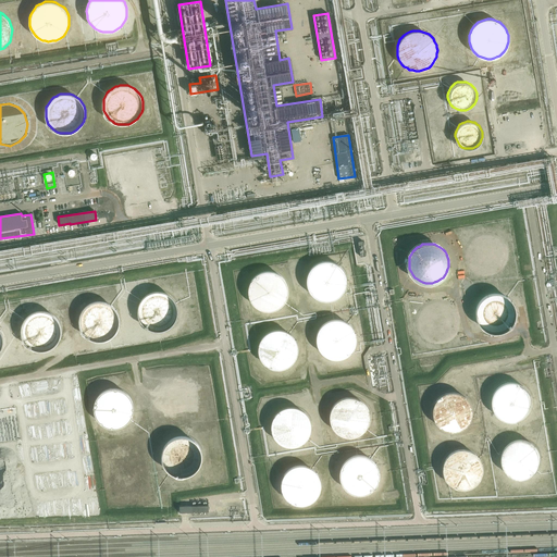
[(346,283),(346,280),(346,276),(346,274),(345,271),(343,269),(341,265),(338,264),(336,262),(333,261),(331,260),(327,260),(324,260),(321,261),(319,261),(316,263),(313,264),(311,268),(310,270),(308,272),(307,275),(307,279),(307,281),(307,284),(308,287),(310,289),(311,293),(313,295),(316,296),(319,298),(321,299),(324,299),(327,299),(331,299),(333,298),(336,297),(338,296),(341,294),(343,292),(345,288),(346,286),(346,283)]
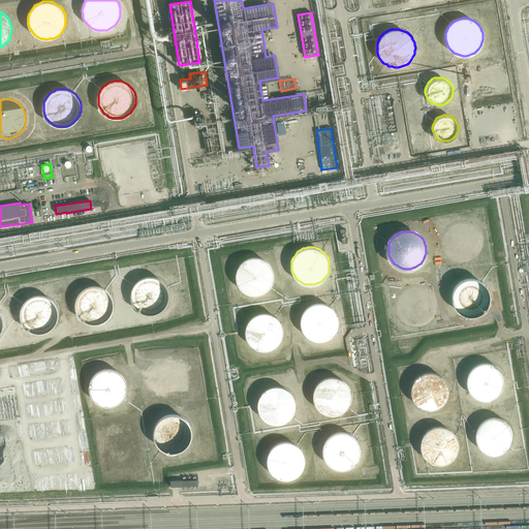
[(274,278),(274,275),(274,272),(273,270),(272,267),(271,263),(269,261),(266,259),(263,258),(260,257),(258,256),(255,256),(252,256),(249,257),(246,258),(244,259),(242,261),(240,263),(238,267),(237,270),(236,272),(236,275),(236,278),(237,281),(238,284),(240,286),(242,288),(244,290),(246,292),(249,293),(252,293),(255,294),(258,293),(260,293),(263,292),(266,290),(269,288),(271,286),(272,284),(273,281),(274,278)]
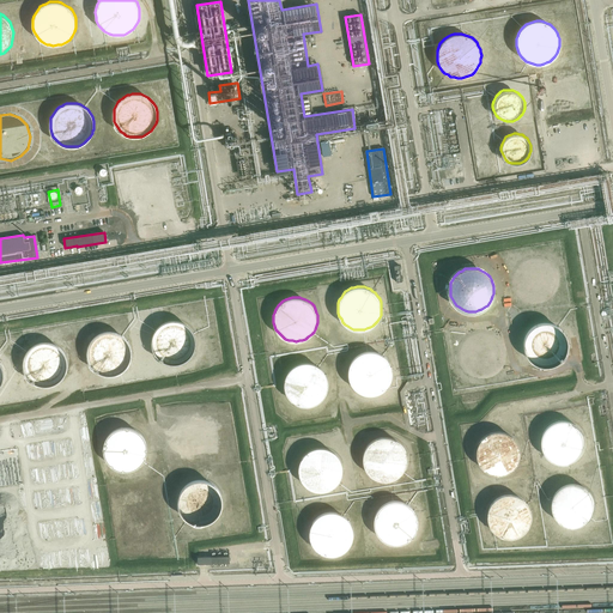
[(195,345),(195,341),(195,338),(195,335),(193,332),(192,328),(189,326),(187,323),(183,322),(180,321),(176,320),(174,320),(170,321),(167,321),(163,323),(161,325),(158,327),(156,331),(153,333),(153,337),(152,340),(152,344),(153,347),(153,350),(156,353),(158,356),(161,358),(163,360),(167,362),(170,363),(173,364),(176,363),(180,363),(183,362),(187,359),(189,357),(192,354),(193,352),(195,349),(195,345)]
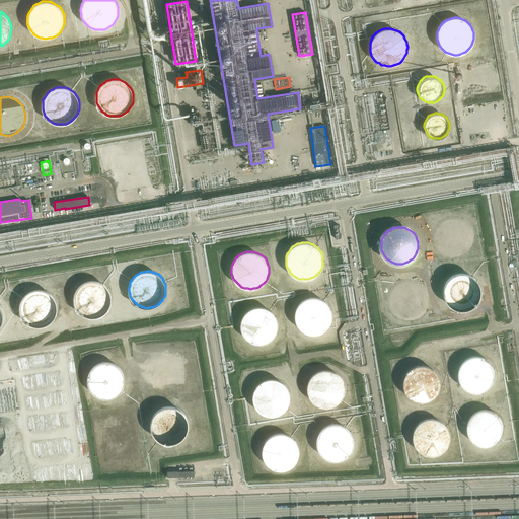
[(480,294),(480,292),(480,289),(479,286),(478,283),(477,281),(475,279),(473,277),(470,276),(468,274),(465,274),(462,274),(459,274),(457,274),(454,276),(451,277),(449,279),(448,281),(446,283),(445,286),(444,289),(444,292),(444,294),(445,297),(446,300),(448,302),(449,304),(452,306),(454,308),(457,309),(459,309),(462,310),(465,309),(468,309),(470,308),(473,306),(475,304),(477,302),(478,300),(479,297),(480,294)]
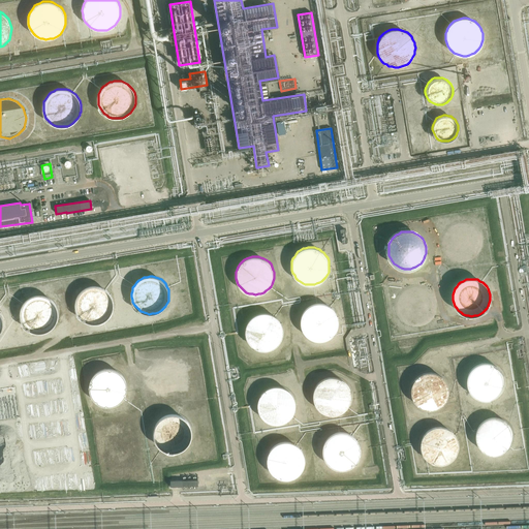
[(113,307),(114,304),(113,301),(113,298),(111,294),(110,292),(107,289),(104,288),(102,286),(99,285),(96,285),(93,285),(90,285),(87,286),(84,288),(82,289),(80,292),(78,294),(76,298),(75,301),(75,304),(75,307),(76,310),(78,313),(80,315),(82,317),(84,319),(87,321),(90,322),(93,322),(96,322),(99,322),(102,321),(104,319),(107,317),(110,315),(111,313),(113,310),(113,307)]
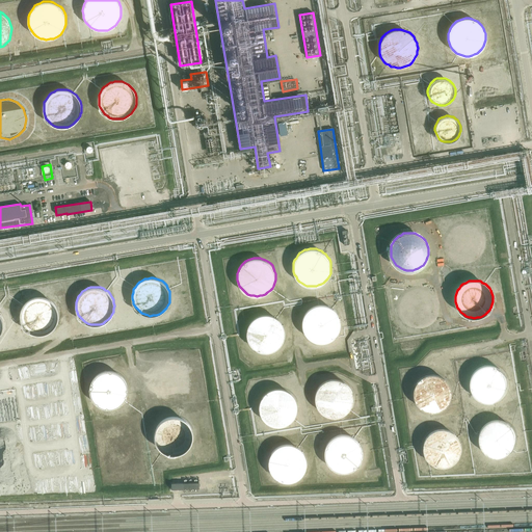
[(58,318),(58,315),(58,312),(57,309),(56,307),(55,303),(53,301),(51,299),(48,298),(45,297),(43,296),(40,296),(36,296),(33,297),(30,298),(28,299),(26,301),(24,303),(22,307),(21,309),(21,312),(20,315),(21,318),(21,321),(22,323),(24,326),(26,328),(28,330),(30,331),(33,333),(36,334),(40,334),(43,334),(45,333),(48,331),(51,330),(53,328),(55,326),(56,323),(57,321),(58,318)]
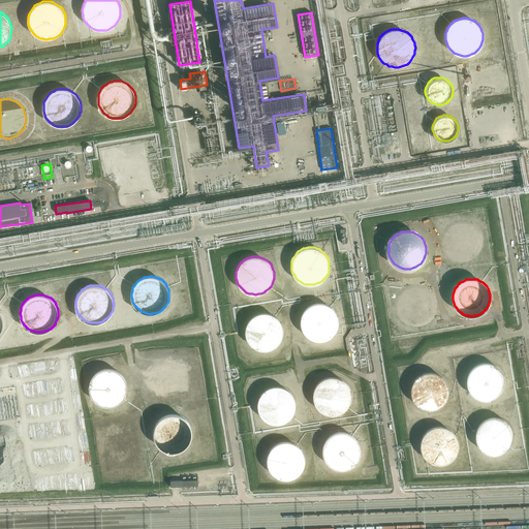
[(338,324),(338,321),(338,318),(338,315),(336,313),(335,310),(333,308),(331,306),(328,304),(325,303),(322,303),(319,302),(316,303),(313,303),(311,304),(308,306),(306,308),(304,310),(303,313),(301,315),(301,318),(301,321),(301,324),(301,328),(303,330),(304,333),(306,335),(308,337),(311,338),(313,339),(316,340),(319,340),(322,340),(325,339),(328,338),(331,337),(333,335),(335,333),(336,330),(338,328),(338,324)]
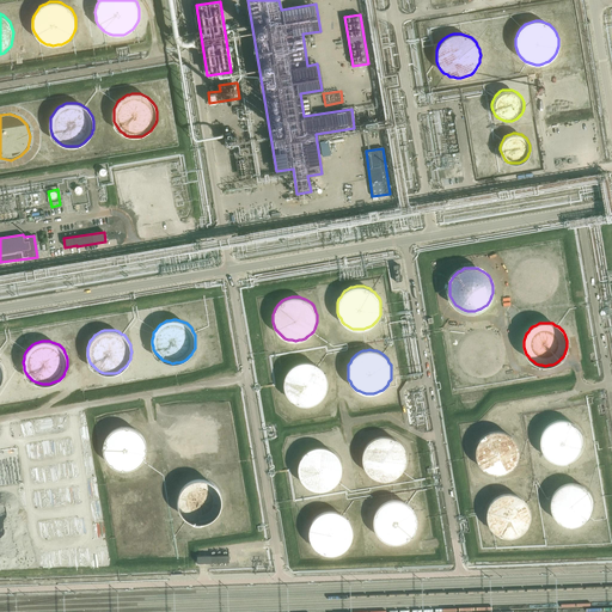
[(326,386),(328,383),(326,379),(326,375),(324,372),(323,369),(320,367),(317,365),(313,362),(310,361),(306,361),(303,361),(299,362),(295,363),(293,366),(289,368),(287,371),(286,374),(285,378),(283,381),(283,385),(285,389),(286,392),(287,395),(289,398),(293,401),(295,402),(299,404),(303,404),(306,404),(310,404),(313,403),(317,402),(320,399),(323,397),(324,393),(326,390),(326,386)]
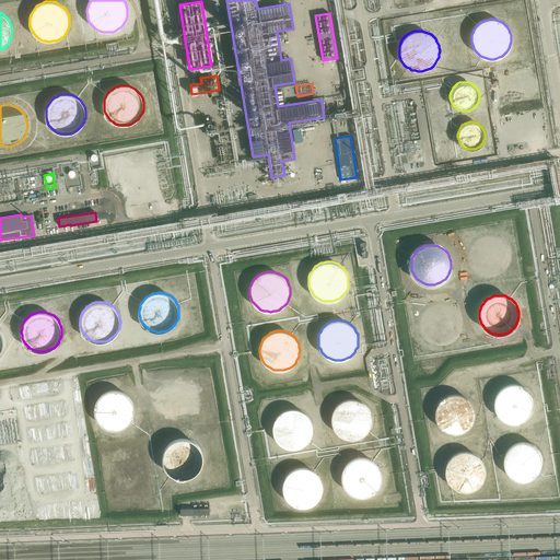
[(533,407),(534,404),(533,400),(533,397),(531,394),(528,391),(526,388),(524,386),(521,385),(517,384),(514,384),(510,384),(506,385),(503,386),(501,388),(499,391),(497,394),(494,397),(494,400),(493,404),(494,407),(494,410),(497,413),(499,416),(501,419),(503,420),(506,422),(510,423),(513,423),(517,423),(521,422),(524,420),(526,419),(528,416),(531,413),(533,410),(533,407)]
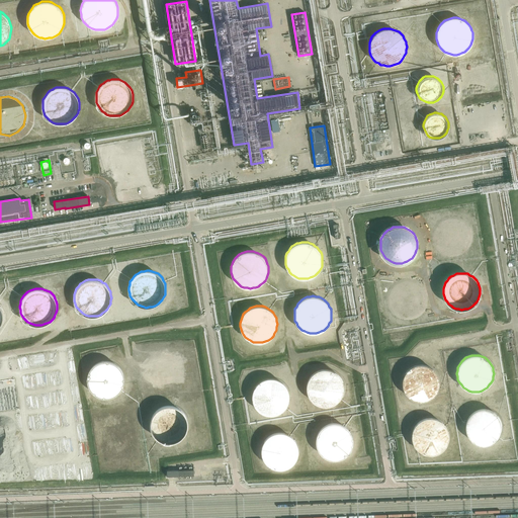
[(124,381),(124,378),(124,375),(123,373),(122,370),(120,368),(118,365),(116,364),(114,362),(111,361),(108,360),(105,360),(103,360),(100,361),(97,362),(95,364),(93,365),(91,368),(89,370),(88,373),(87,376),(87,378),(87,381),(88,384),(89,387),(91,390),(93,392),(95,394),(97,396),(100,397),(103,397),(106,398),(108,397),(111,397),(114,396),(116,394),(118,392),(120,390),(122,387),(123,384),(124,381)]
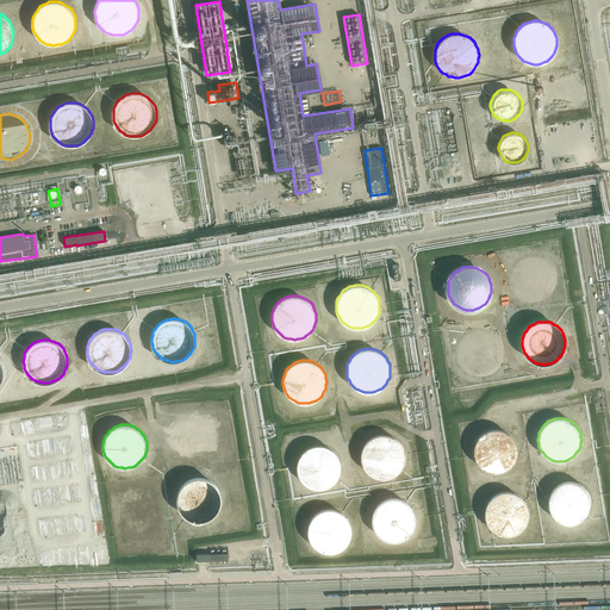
[(518,454),(518,450),(518,447),(517,443),(516,441),(515,439),(512,435),(510,433),(508,431),(504,430),(502,429),(498,428),(495,428),(492,428),(489,429),(486,430),(483,433),(480,434),(478,436),(477,440),(475,442),(474,446),(473,449),(473,452),(474,455),(475,459),(477,461),(478,464),(480,466),(483,468),(486,471),(489,472),(492,472),(495,473),(498,472),(502,472),(504,471),(508,470),(510,467),(512,465),(515,462),(516,460),(517,456),(518,454)]
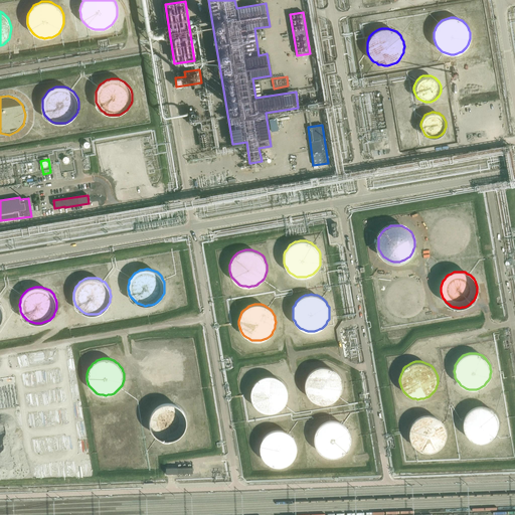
[(341,387),(341,384),(341,381),(340,378),(339,376),(337,373),(335,371),(333,369),(330,368),(327,367),(324,366),(321,366),(318,367),(315,368),(312,370),(310,372),(308,374),(307,377),(306,380),(305,383),(305,386),(306,389),(307,392),(308,394),(310,397),(312,399),(315,400),(318,402),(321,402),(324,402),(327,402),(330,401),(333,400),(335,398),(337,396),(339,393),(340,390),(341,387)]
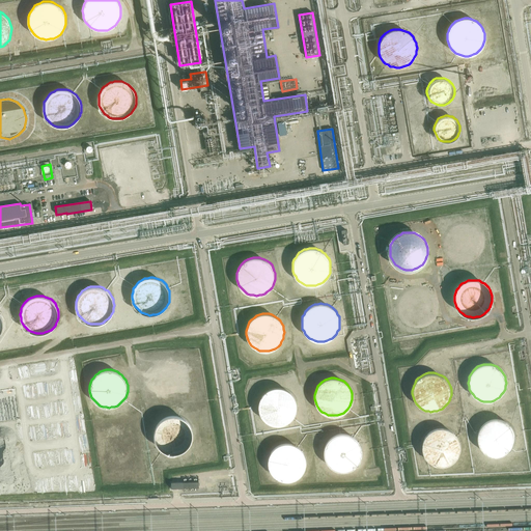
[(296,409),(296,406),(296,402),(296,399),(294,396),(292,394),(290,392),(287,390),(285,389),(282,388),(279,387),(276,387),(273,388),(270,389),(268,390),(264,392),(262,394),(261,396),(259,399),(259,402),(258,406),(259,409),(259,412),(260,415),(262,417),(264,419),(268,421),(270,423),(273,424),(276,424),(279,424),(282,424),(285,423),(287,421),(290,419),(292,417),(294,415),(296,412),(296,409)]
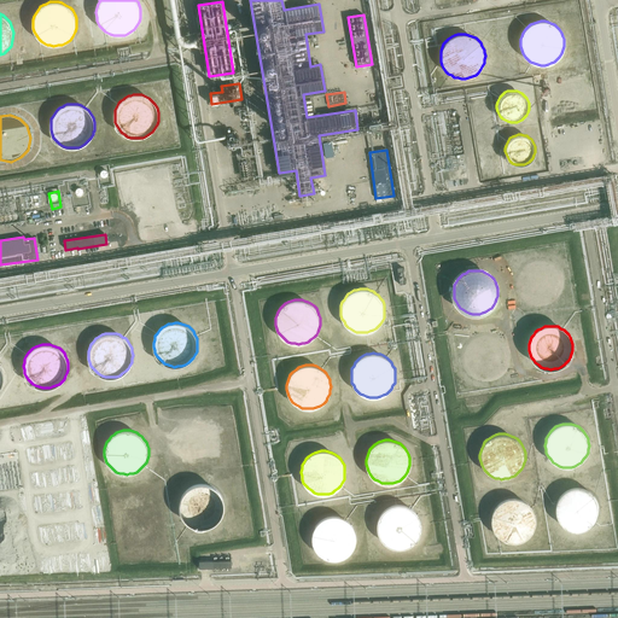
[(223,508),(225,505),(223,501),(223,499),(222,495),(221,493),(219,489),(216,488),(214,485),(210,484),(208,483),(204,482),(200,482),(197,482),(194,483),(191,484),(188,487),(186,488),(184,491),(181,494),(180,496),(179,500),(179,503),(179,506),(179,509),(180,513),(181,516),(184,519),(186,522),(188,523),(191,525),(194,526),(197,528),(200,528),(204,528),(208,526),(210,525),(214,524),(216,523),(219,520),(221,517),(222,514),(223,512),(223,508)]
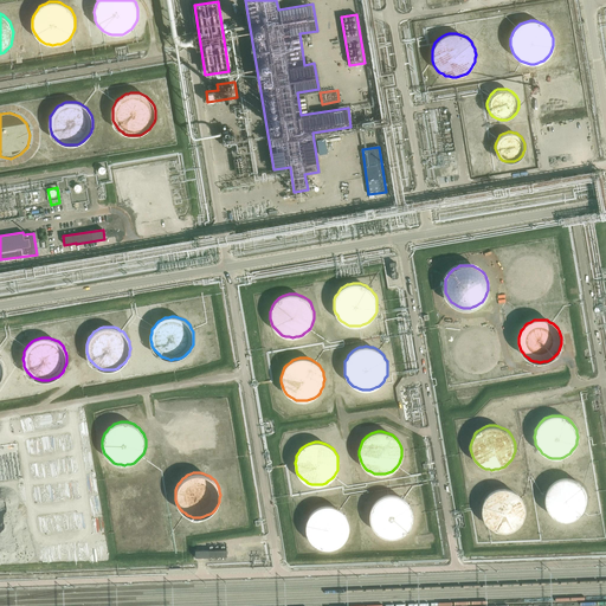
[(588,502),(588,498),(588,495),(587,492),(586,489),(585,487),(582,483),(580,482),(577,479),(574,478),(571,477),(567,477),(563,477),(560,478),(558,479),(554,482),(552,483),(549,487),(548,489),(546,492),(546,495),(546,498),(546,502),(546,505),(548,509),(549,511),(552,514),(554,516),(558,519),(560,520),(563,520),(567,521),(571,520),(574,520),(577,519),(580,516),(582,514),(585,511),(586,509),(587,505),(588,502)]
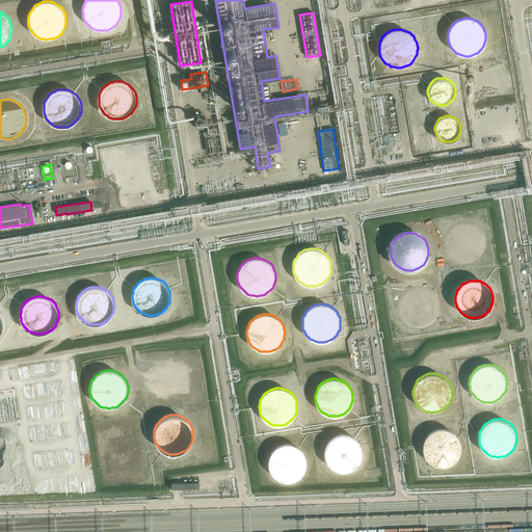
[(461,451),(461,448),(461,445),(460,443),(459,440),(458,437),(456,435),(454,433),(452,431),(450,430),(447,429),(444,429),(442,429),(439,429),(435,429),(433,431),(431,432),(429,434),(427,436),(425,439),(424,441),(423,444),(423,447),(423,449),(423,452),(424,455),(425,457),(427,459),(429,461),(431,463),(433,464),(435,466),(439,467),(442,467),(444,467),(447,467),(450,466),(452,464),(454,462),(456,460),(458,458),(459,456),(460,453),(461,451)]
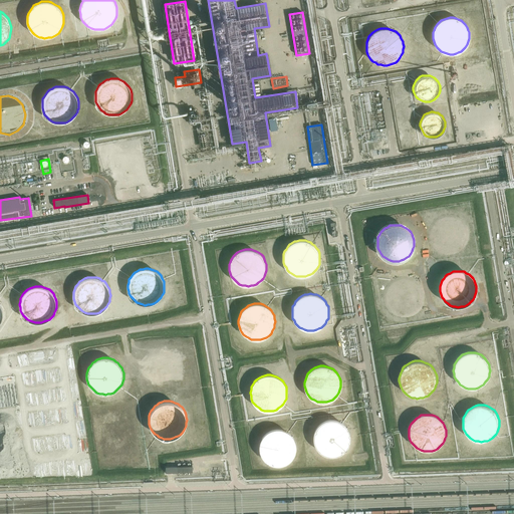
[(349,441),(349,438),(349,435),(348,432),(347,429),(345,426),(343,424),(341,422),(338,421),(335,420),(332,419),(329,419),(326,420),(323,421),(320,422),(318,424),(316,426),(314,429),(313,432),(312,435),(312,438),(312,441),(313,444),(314,447),(316,449),(318,452),(320,453),(323,455),(326,456),(329,456),(332,456),(335,456),(338,455),(341,453),(343,452),(345,449),(347,447),(348,444),(349,441)]
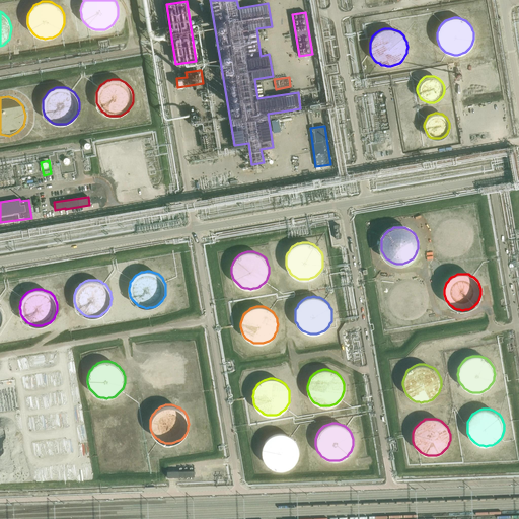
[(298,454),(298,451),(298,448),(297,445),(296,442),(294,440),(292,438),(290,436),(287,434),(285,433),(282,433),(279,433),(276,433),(273,434),(270,436),(268,438),(266,440),(264,442),(263,445),(262,448),(262,451),(262,454),(263,457),(264,459),(266,462),(268,464),(270,466),(273,467),(276,468),(279,469),(282,469),(285,468),(287,467),(290,466),(292,464),(294,462),(296,459),(297,457),(298,454)]
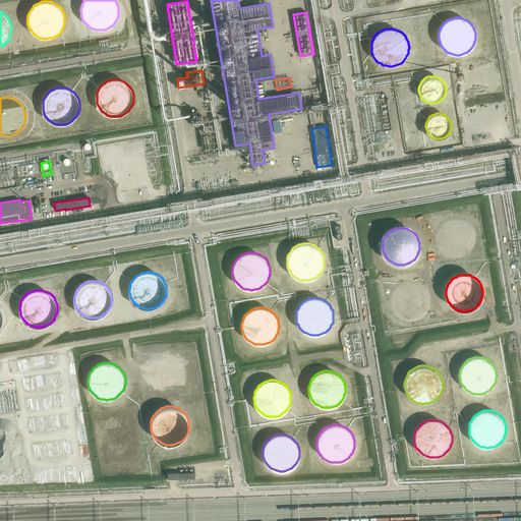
[(194,468),(179,468),(179,479),(194,479),(194,468)]
